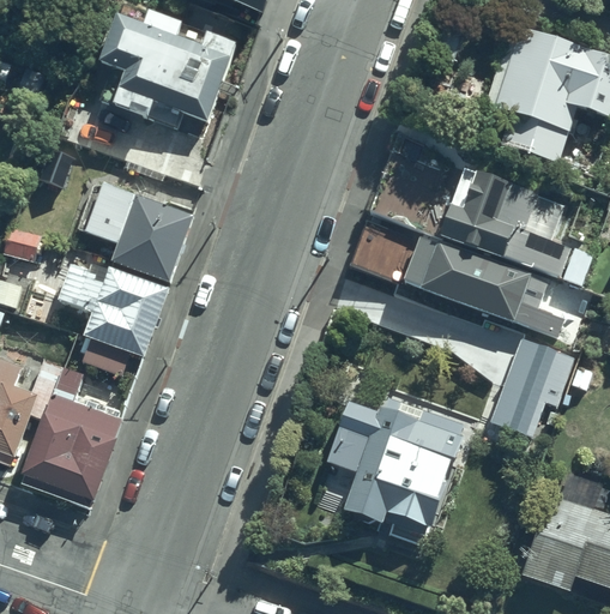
[(273,0),(198,0),(263,26),(273,0)]
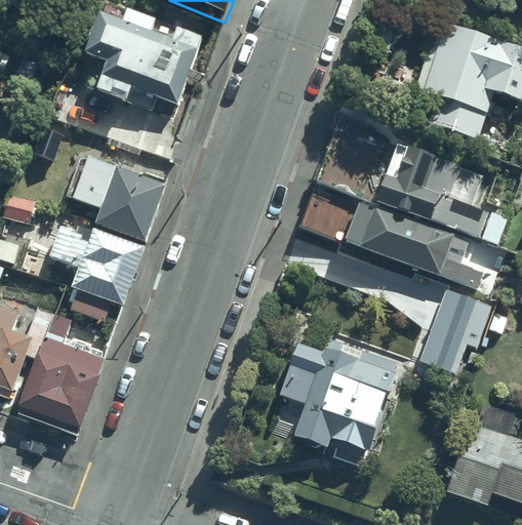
[(126,22),(104,13),(86,65),(107,73),(97,99),(130,111),(134,99),(176,114),(201,46),(177,38),(174,48),(154,41),(158,29),(128,17),(126,22)]
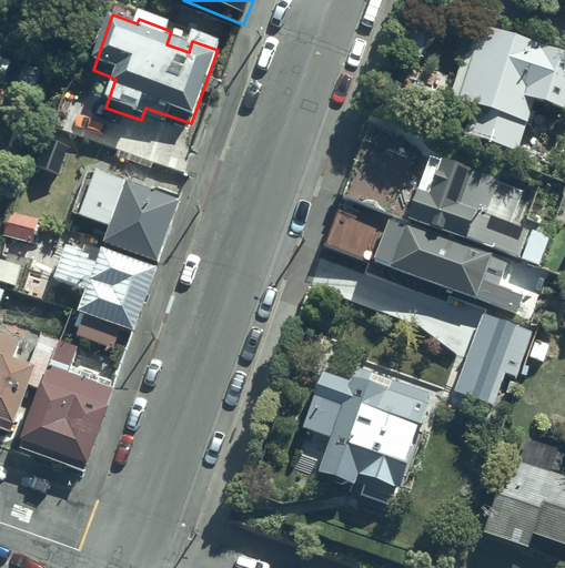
[(527,121),(534,98),(564,107),(564,47),(484,24),(481,36),(467,31),(450,94),(485,104),(478,127),(520,139),(525,120),(527,121)]
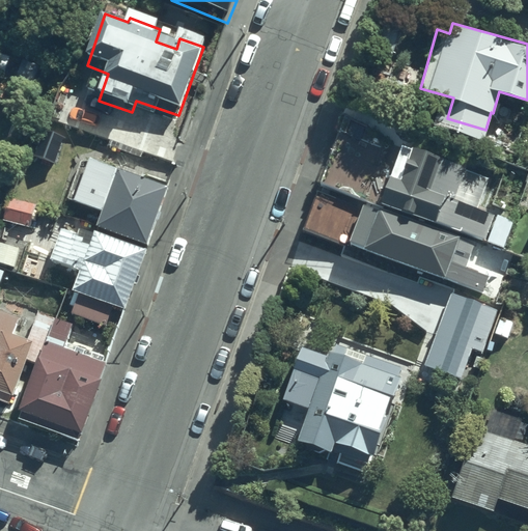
[(379,145),(339,131),(302,229),(349,247),(352,239),(366,244),(365,248),(433,273),(427,287),(444,294),(449,279),(482,291),(490,273),(466,264),(475,238),(483,241),(493,215),(476,208),(488,177),(451,164),(454,156),(420,142),(417,149),(382,136),(379,145)]
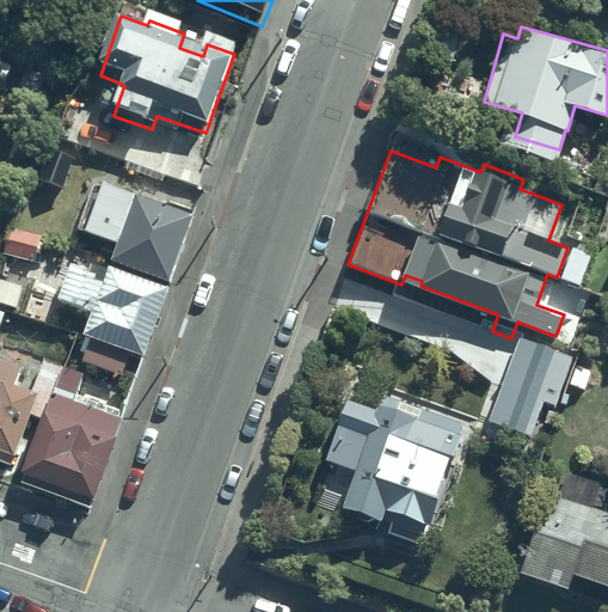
[(169,280),(192,212),(136,193),(135,194),(104,182),(86,231),(118,242),(112,261),(169,280)]
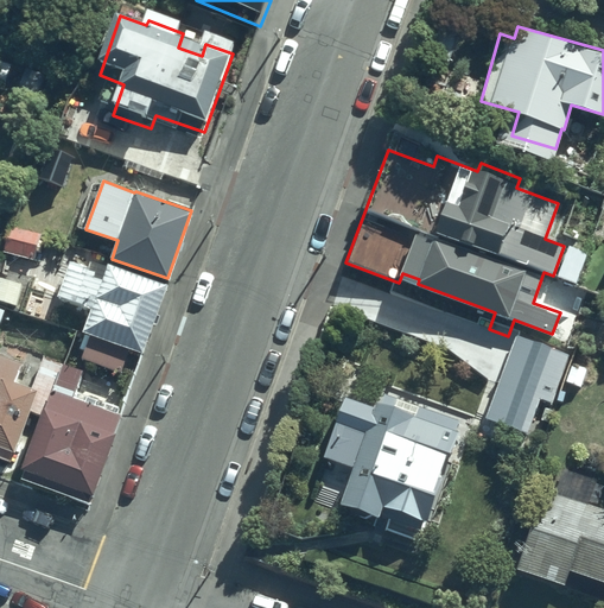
[(10,227),(1,252),(32,260),(39,235),(10,227)]
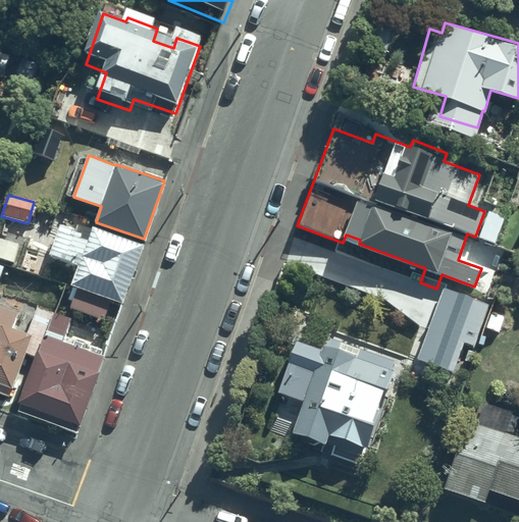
[(518,221),(504,216),(498,236),(518,243),(518,221)]
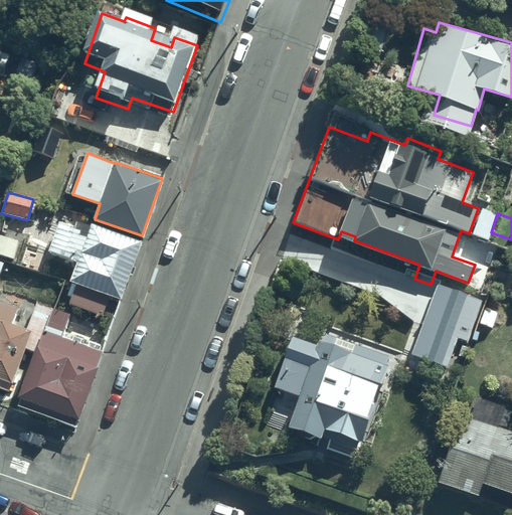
[(143,242),(90,222),(89,226),(74,220),(72,226),(57,221),(45,250),(76,262),(68,283),(120,303),(143,242)]
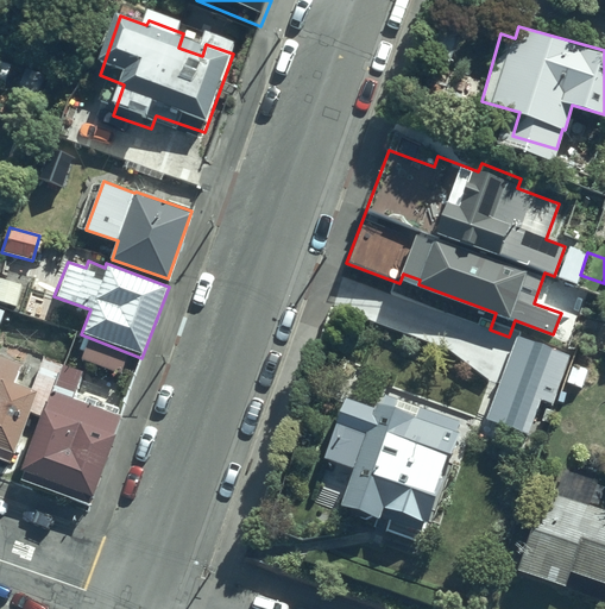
[(516,333),(484,419),(528,434),(541,401),(550,405),(560,380),(581,388),(591,360),(516,333)]
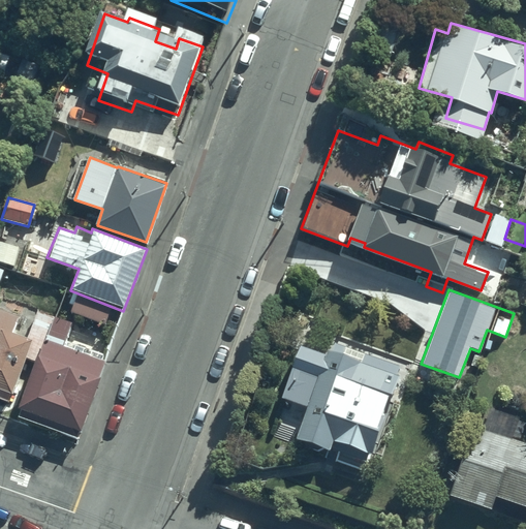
[(31,342),(12,335),(19,319),(0,312),(0,401),(4,403),(7,396),(10,397),(31,342)]
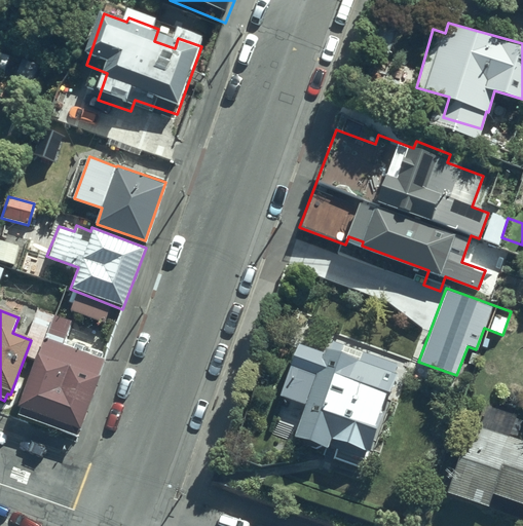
[(107,361),(42,337),(17,404),(20,405),(15,415),(76,438),(80,428),(81,429),(107,361)]
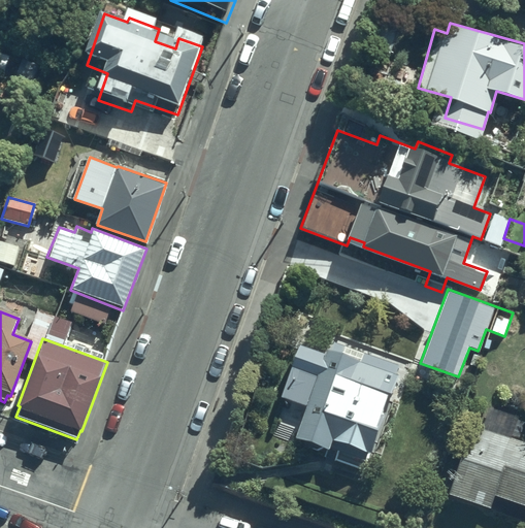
[(372,454),(399,374),(371,364),(374,357),(353,349),(350,357),(326,349),(324,355),(300,345),(290,372),(293,373),(270,434),(323,452),(322,456),(364,470),(369,453),(372,454)]
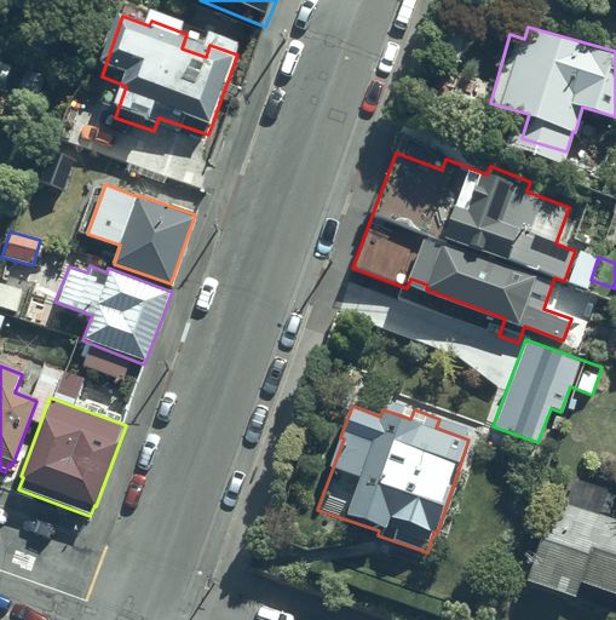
[(615,517),(608,515),(615,491),(573,476),(564,501),(553,498),(527,579),(571,593),(570,597),(615,610),(615,517)]
